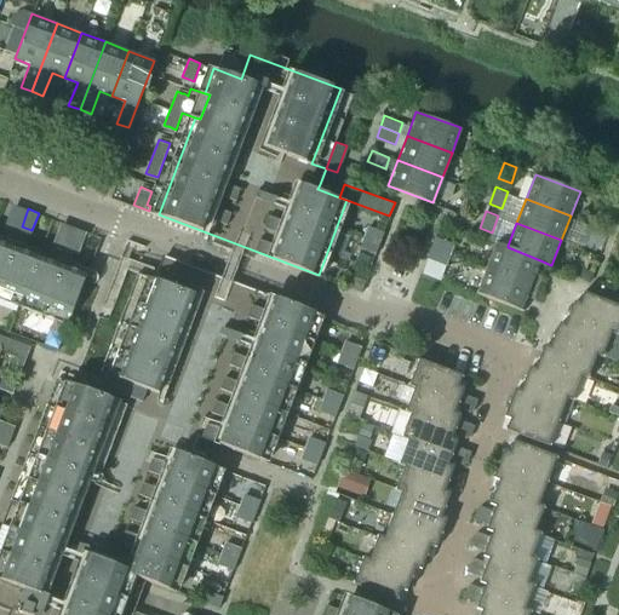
[(380,241),(384,230),(368,224),(365,235),(380,241)]
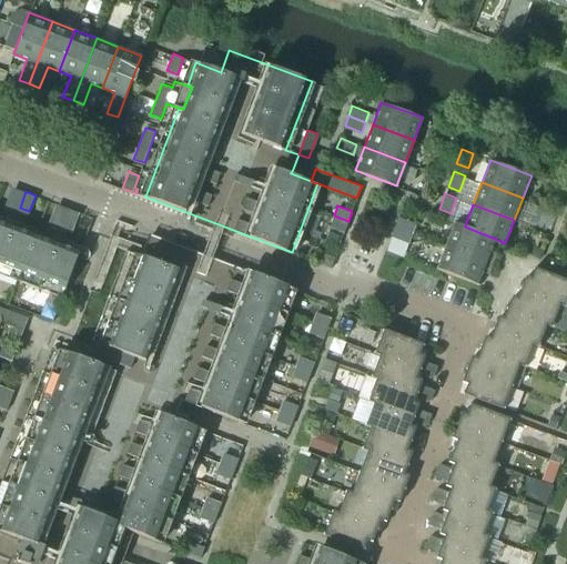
[(73,228),(80,211),(70,208),(63,224),(73,228)]
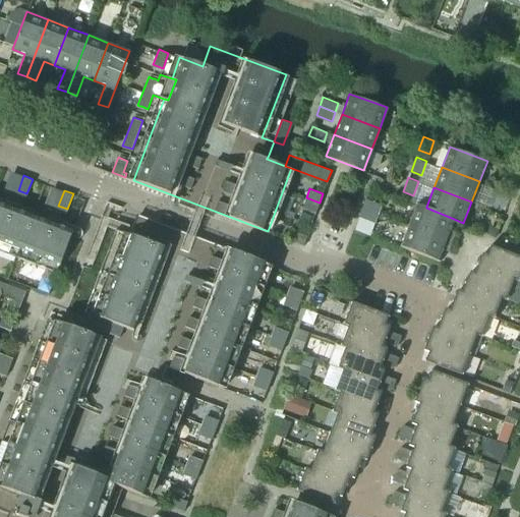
[(315,212),(320,203),(306,197),(302,208),(315,212)]
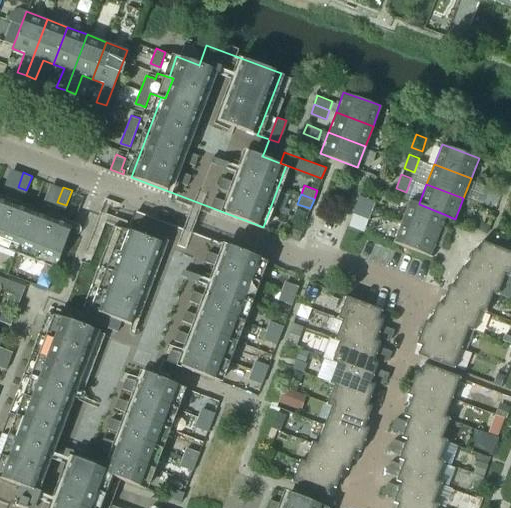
[(371,208),(374,199),(359,194),(356,203),(371,208)]
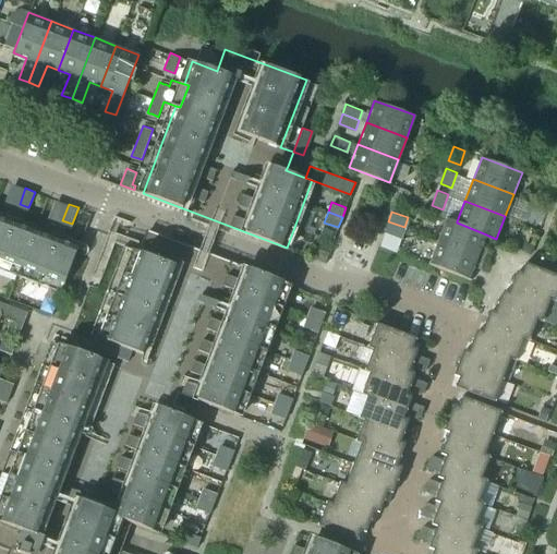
[(79,247),(65,241),(0,216),(0,262),(63,287),(79,247)]
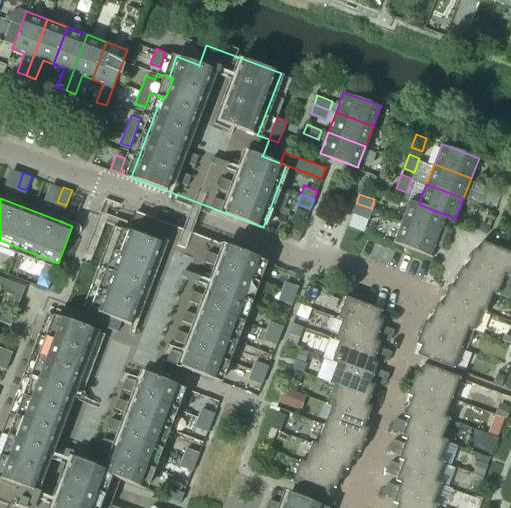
[(442,225),(446,215),(419,204),(419,203),(410,200),(402,220),(444,236),(448,227),(442,225)]
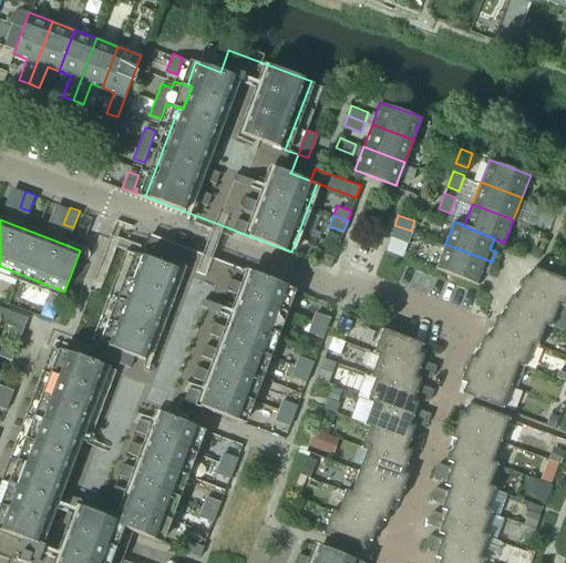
[(408,241),(411,231),(394,225),(391,234),(408,241)]
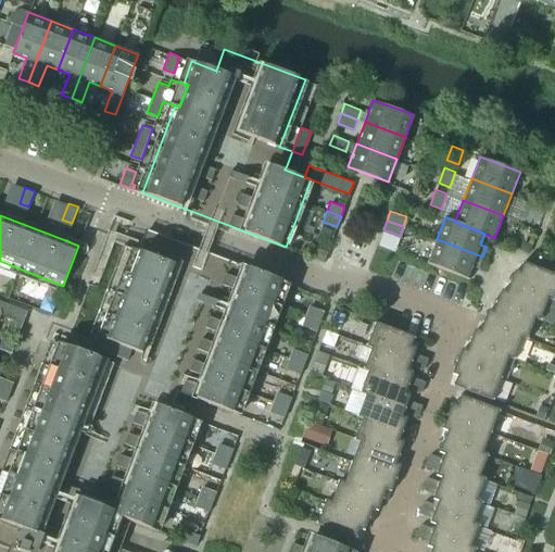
[(238,412),(287,281),(209,251),(202,268),(192,265),(199,248),(147,228),(142,240),(139,240),(136,248),(127,271),(115,266),(106,288),(120,292),(103,337),(90,333),(83,351),(62,343),(14,473),(2,468),(0,473),(0,542),(9,547),(7,551),(103,551),(117,517),(118,514),(156,529),(198,418),(171,409),(172,405),(178,390),(238,412)]
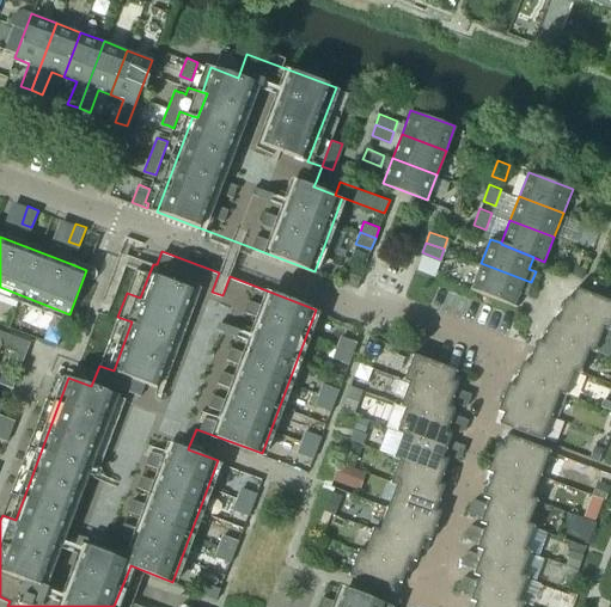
[(527,293),(531,282),(481,263),(471,288),(515,305),(521,290),(527,293)]
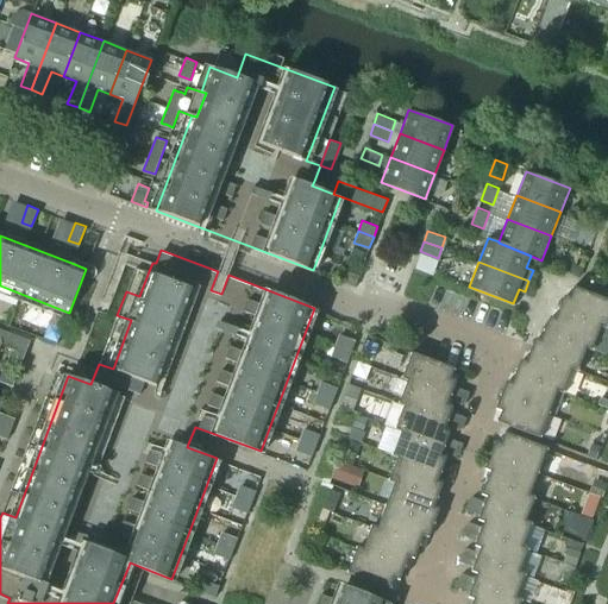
[(355,285),(358,277),(358,275),(344,269),(339,280),(355,285)]
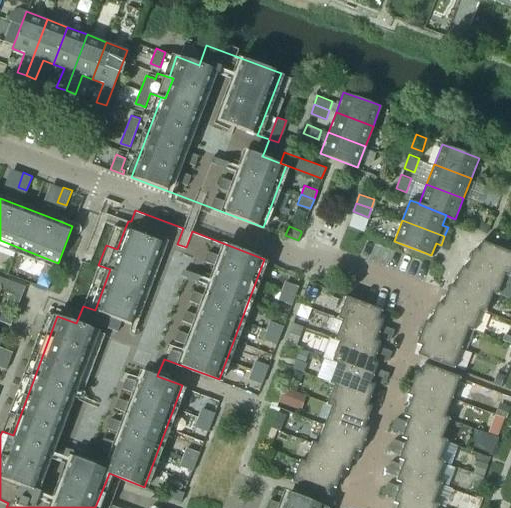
[(510,276),(510,250),(482,240),(479,249),(474,247),(470,260),(505,274),(510,276)]
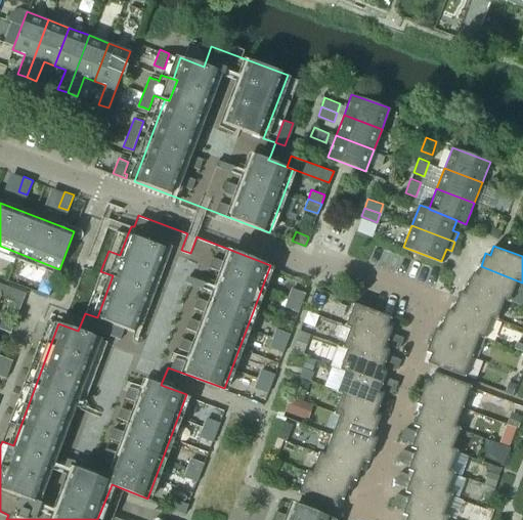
[(510,300),(517,280),(481,266),(478,273),(473,271),(468,285),(505,298),(510,300)]
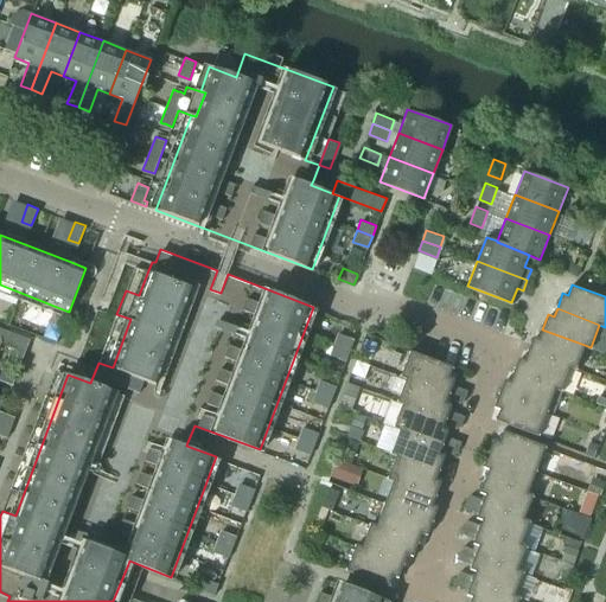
[(30,338),(0,326),(0,345),(2,340),(13,344),(8,354),(21,359),(30,338)]
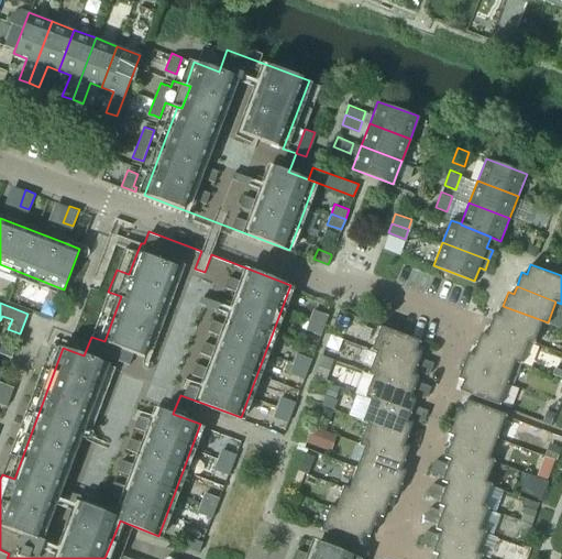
[(533,342),(542,320),(503,306),(500,314),(495,311),(489,326),(529,340),(533,342)]
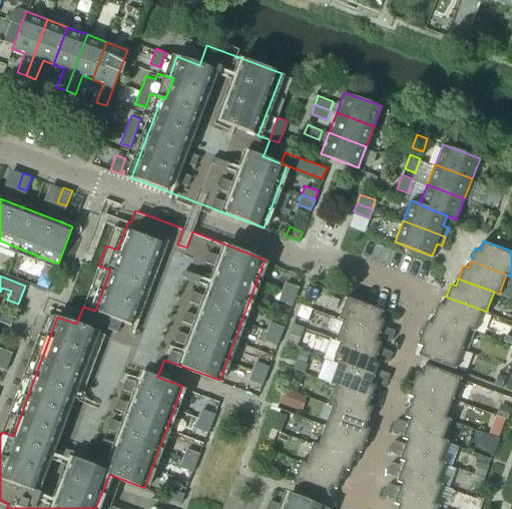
[(296,295),(300,286),(287,281),(283,290),(296,295)]
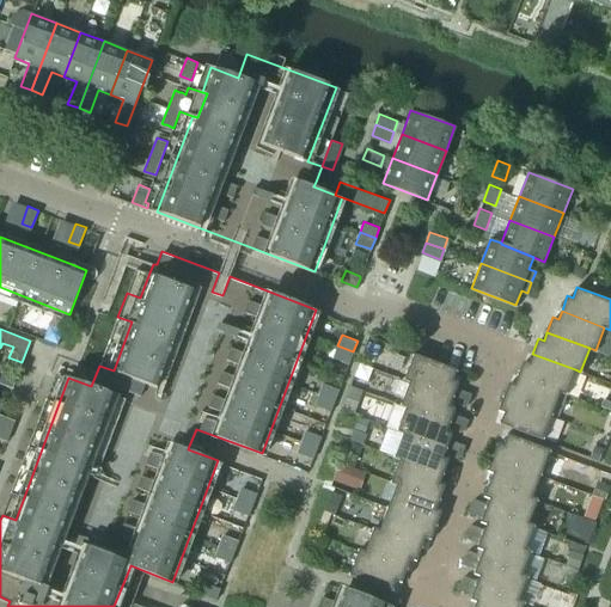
[(349,362),(353,351),(337,345),(334,356),(349,362)]
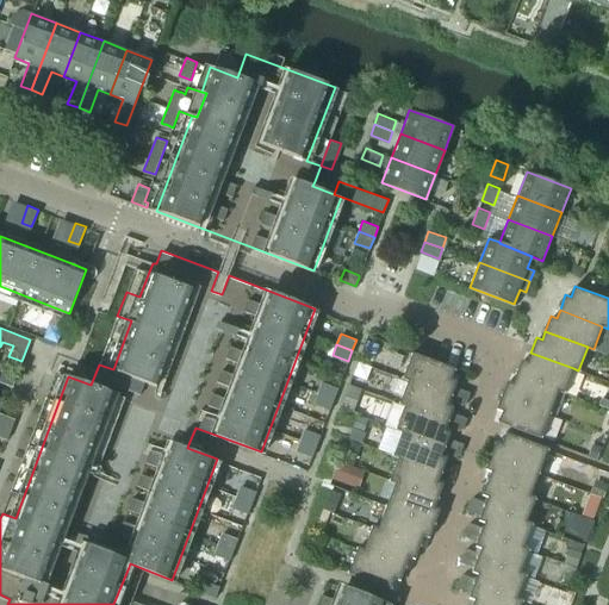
[(452,379),(455,367),(412,351),(403,378),(409,380),(451,395),(449,399),(461,404),(466,401),(470,392),(455,386),(457,380),(452,379)]
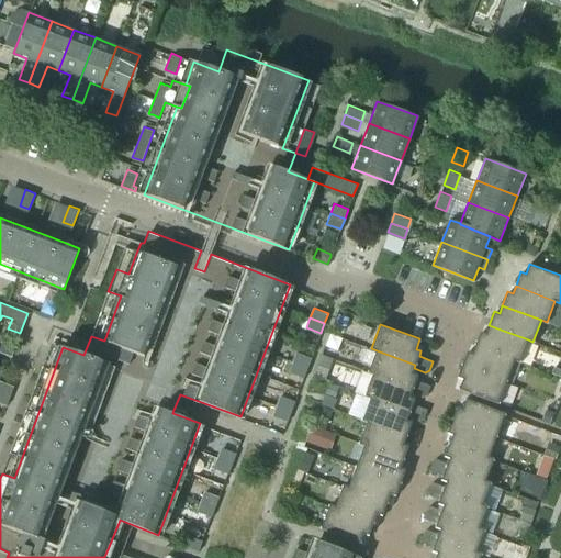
[(519,361),(528,339),(489,325),(486,333),(481,331),(475,345),(515,359),(519,361)]
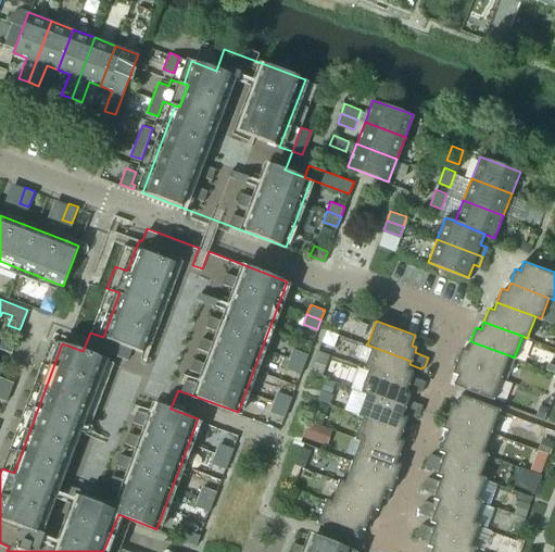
[(0,346),(12,351),(15,342),(2,338),(0,343),(0,346)]
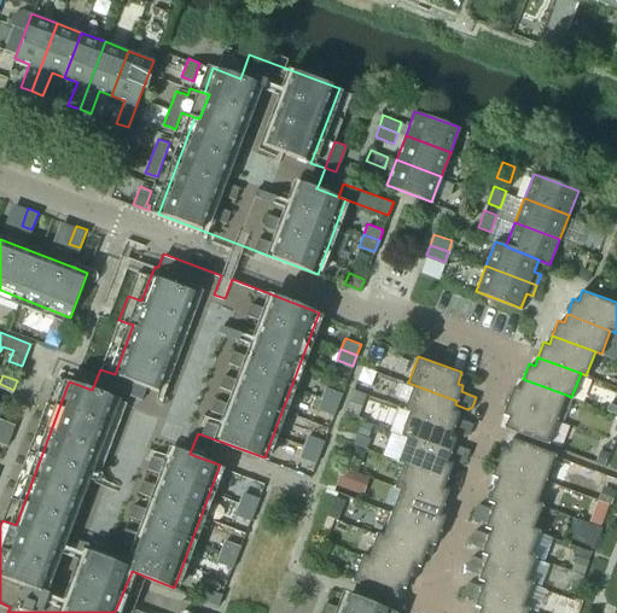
[(558,418),(566,395),(523,379),(519,387),(514,385),(508,400),(558,418)]
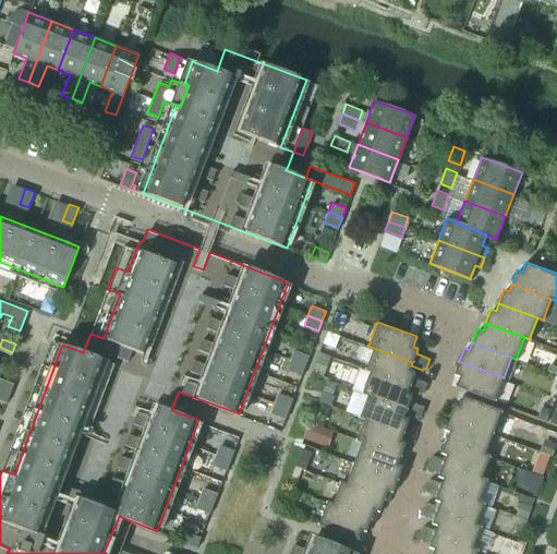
[(305,363),(310,353),(295,348),(291,359),(305,363)]
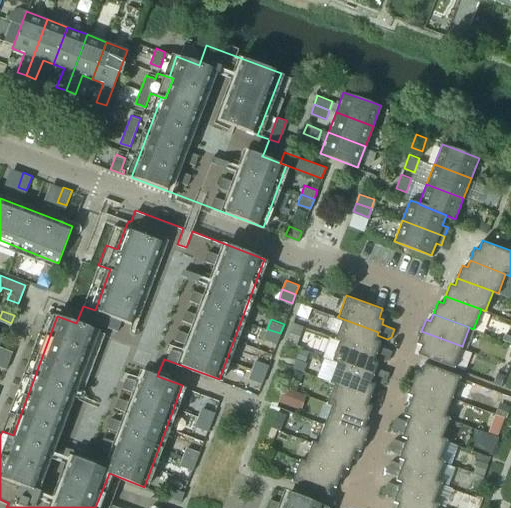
[(376,339),(377,335),(378,332),(343,319),(335,339),(340,340),(376,354),(375,356),(385,360),(389,358),(392,350),(379,345),(380,341),(376,339)]
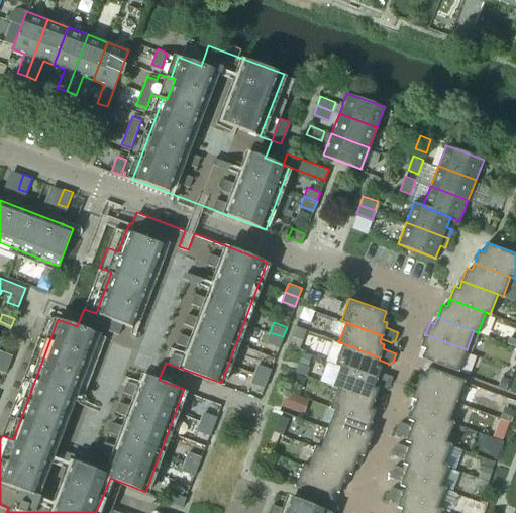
[(280,346),(283,336),(270,332),(267,341),(280,346)]
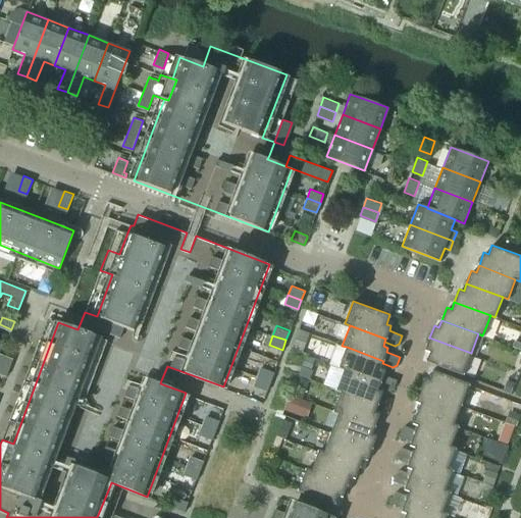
[(463,374),(471,353),(429,338),(425,349),(429,351),(426,360),(463,374)]
